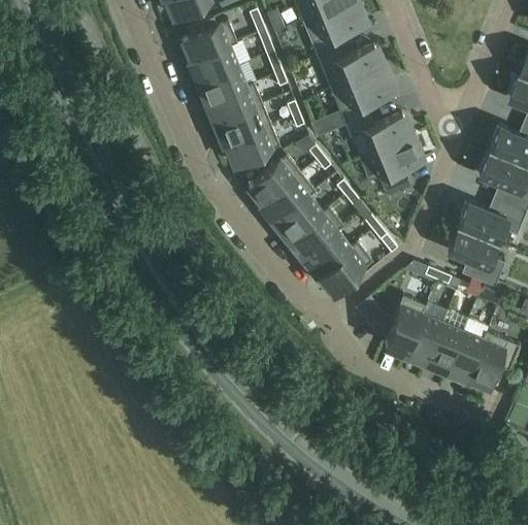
[(211,1),(210,0),(166,0),(173,17),(211,1)]
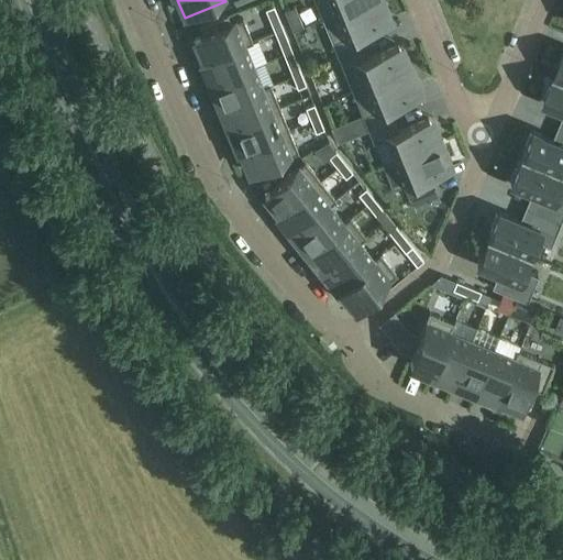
[(312,0),(322,22),(375,0),(312,0)]
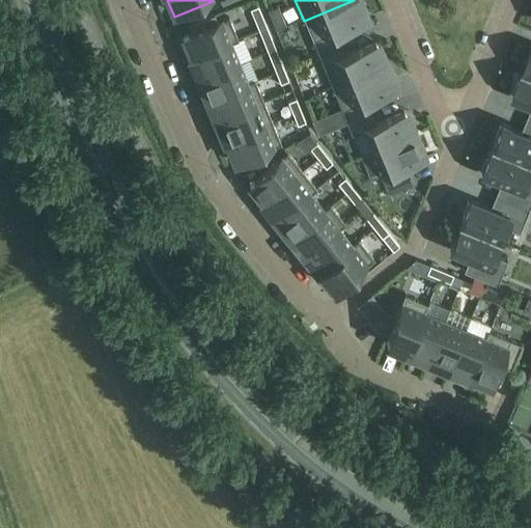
[(356,0),(354,0),(304,21),(317,55),(341,46),(336,34),(365,22),(356,0)]
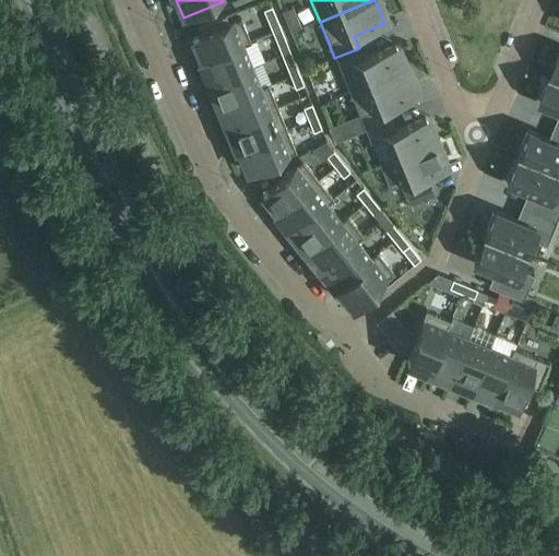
[(292,10),(282,14),(290,34),(300,31),(292,10)]
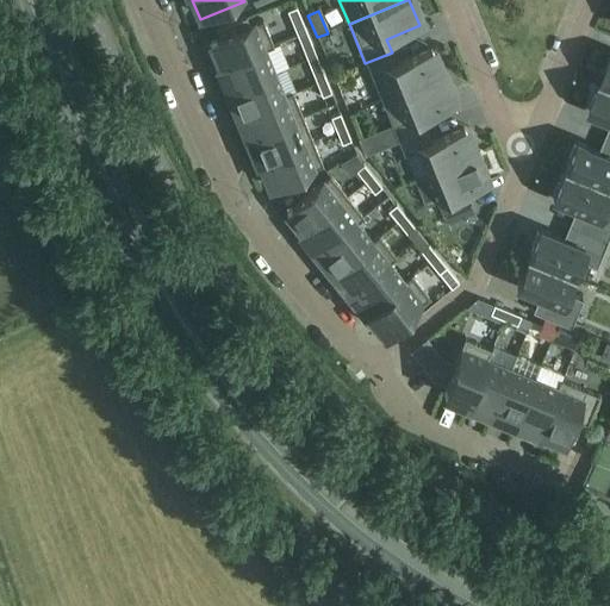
[(211,45),(221,70),(273,49),(262,24),(249,29),(246,19),(216,32),(219,42),(211,45)]
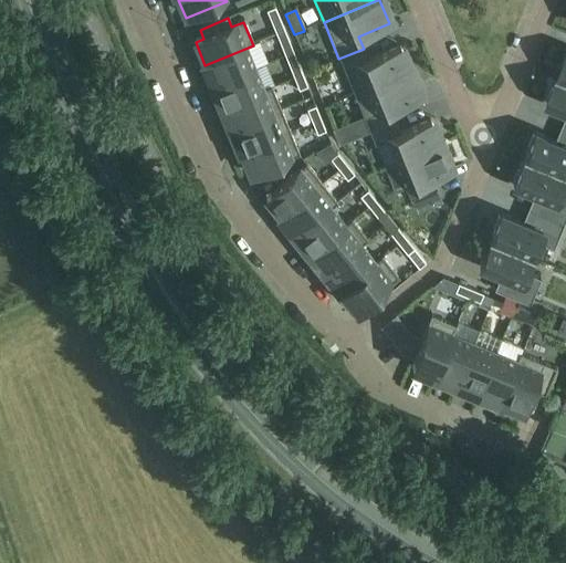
[(284,32),(279,20),(271,23),(275,35),(284,32)]
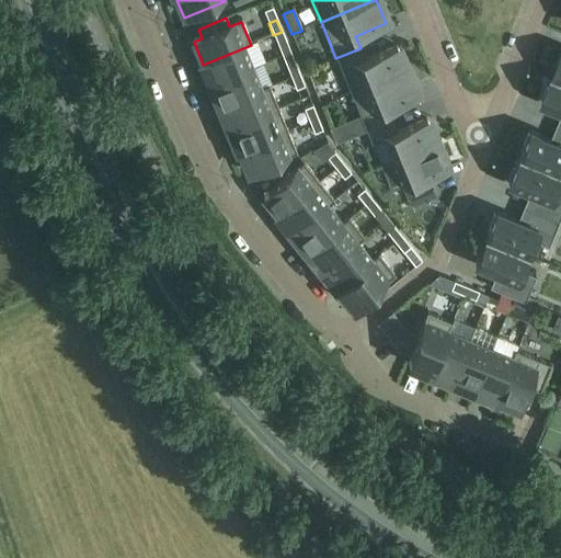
[(287,44),(282,32),(273,35),(278,47),(287,44)]
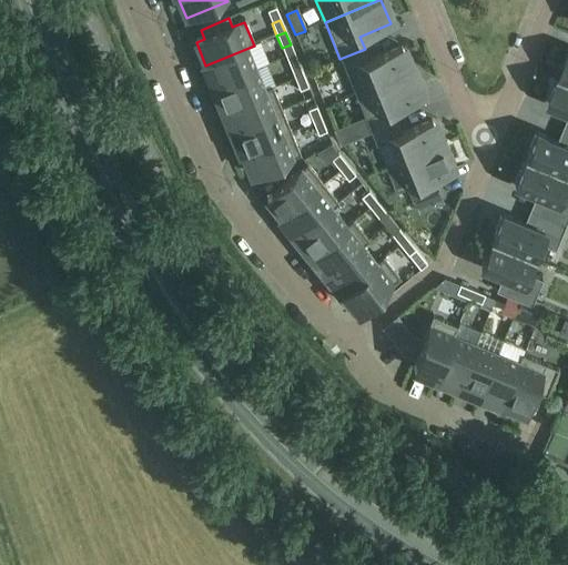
[(256,70),(247,49),(254,46),(205,66),(214,88),(256,70)]
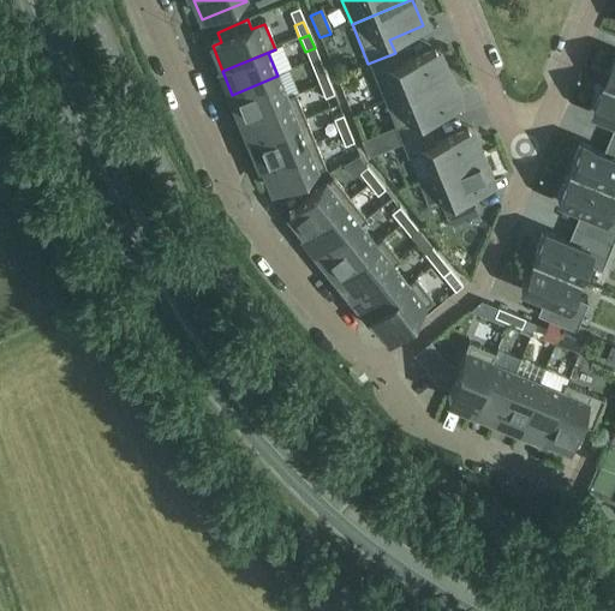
[(395,53),(368,64),(384,105),(446,79),(435,53),(400,67),(395,53)]
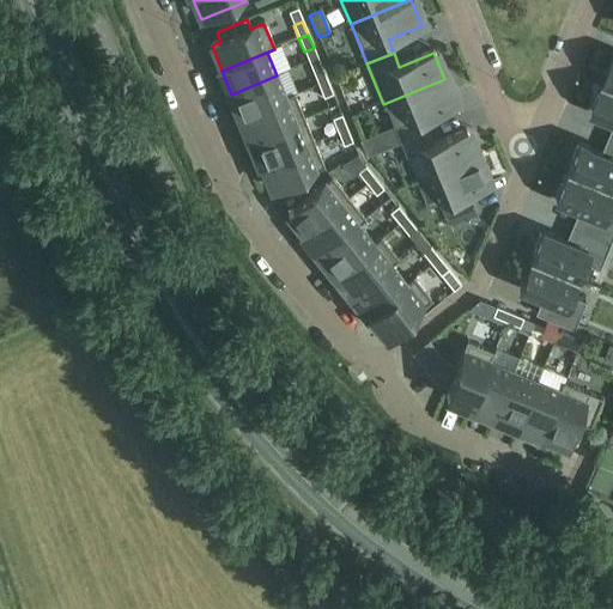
[(327,83),(322,69),(313,73),(319,86),(327,83)]
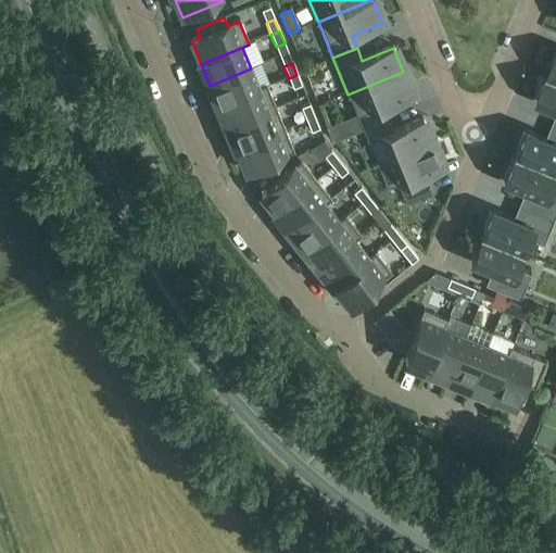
[(258,89),(251,68),(210,86),(219,108),(267,88),(266,87),(258,89)]
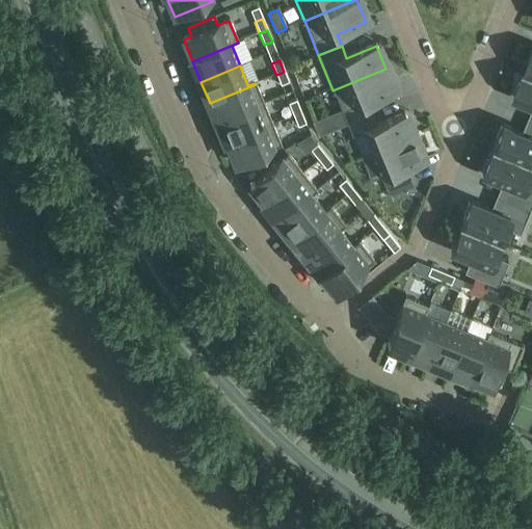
[(386,69),(333,90),(347,125),(370,115),(366,103),(395,91),(386,69)]
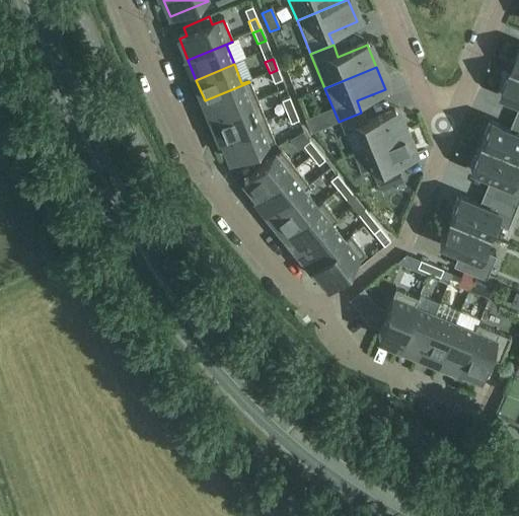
[(282,81),(277,70),(270,73),(274,84),(282,81)]
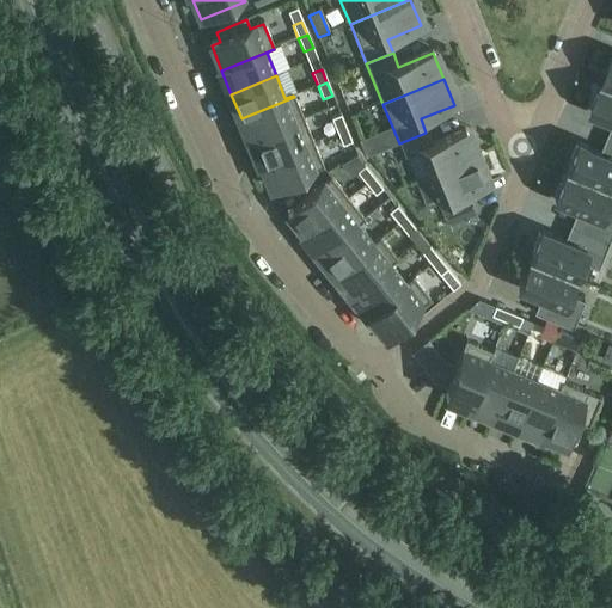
[(611,90),(604,86),(592,115),(611,123),(611,90)]
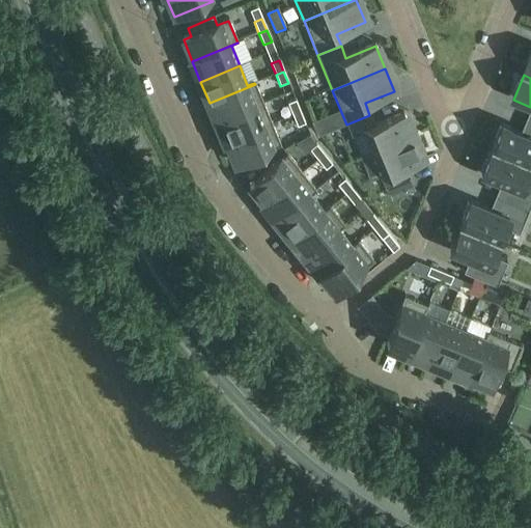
[(263,105),(255,84),(210,103),(218,123),(263,105)]
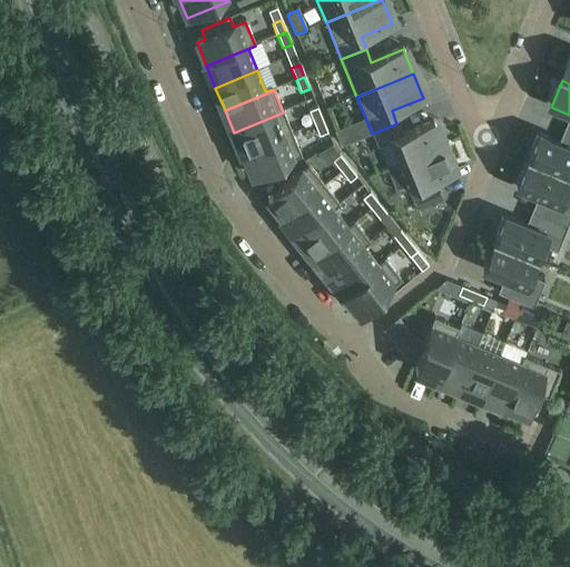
[(286,108),(291,120),(306,114),(302,103),(286,108)]
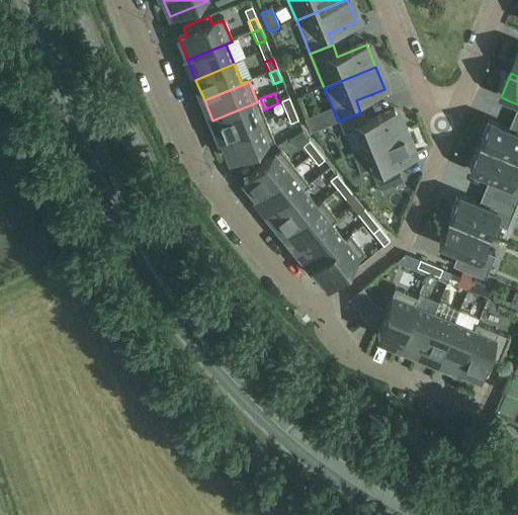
[(293,110),(288,99),(280,102),(285,113),(293,110)]
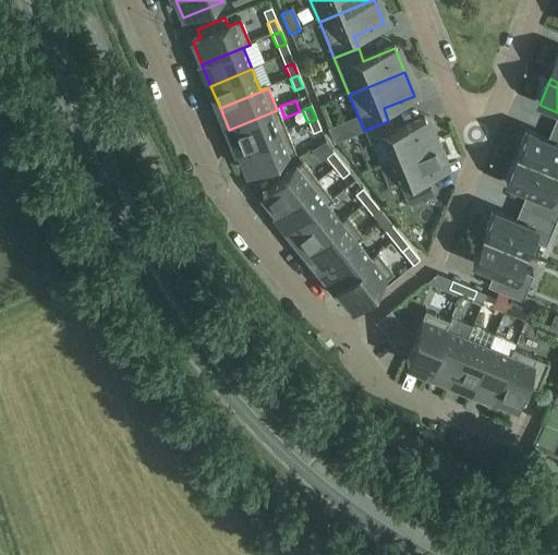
[(286,131),(277,110),(229,130),(238,151),(286,131)]
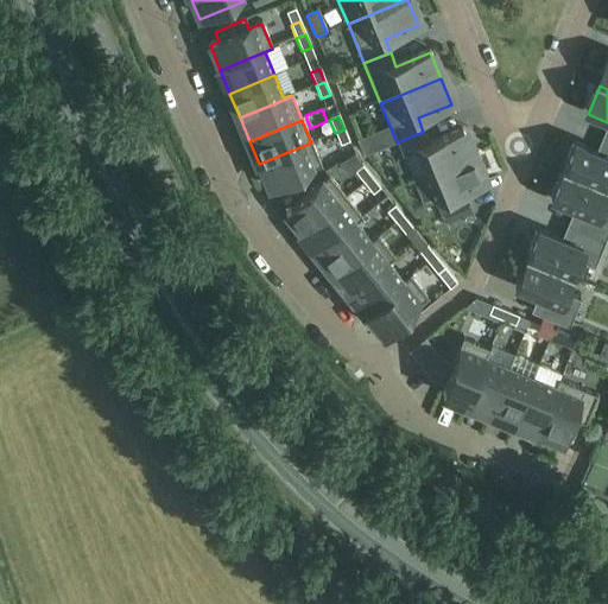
[(349,142),(344,129),(335,133),(341,146),(349,142)]
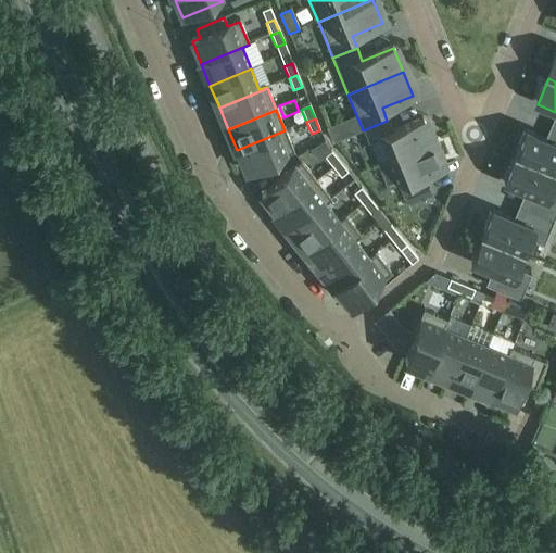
[(378,166),(432,143),(422,120),(392,133),(387,121),(363,130),(368,145),(379,140),(388,161),(377,165),(378,166)]
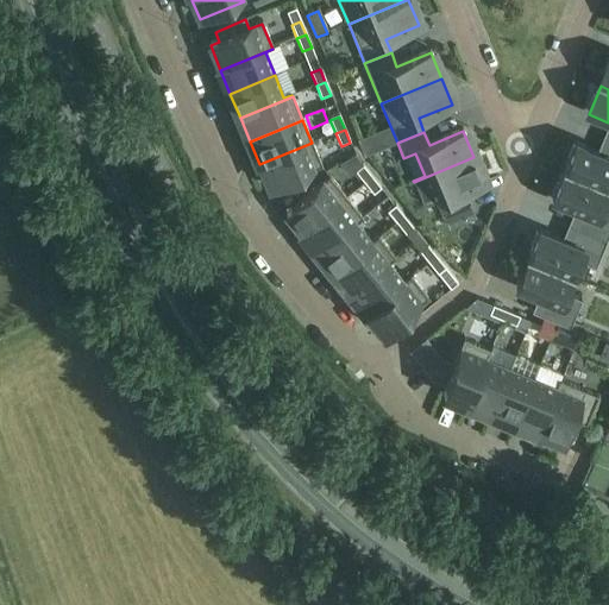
[(322,168),(312,143),(259,164),(270,189),(322,168)]
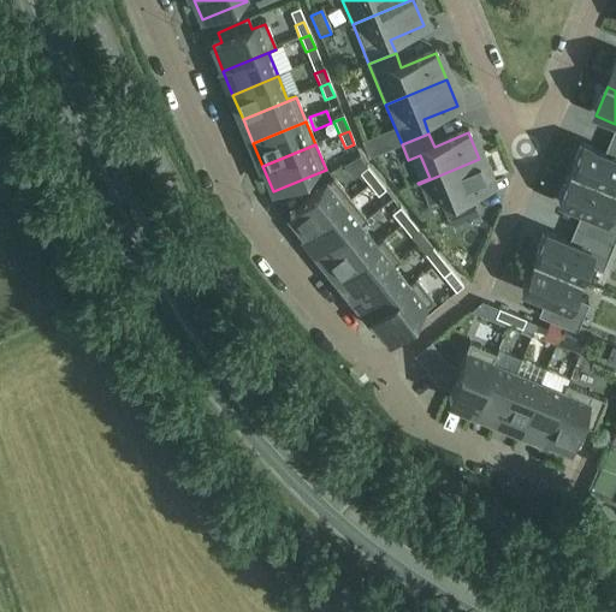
[(582,147),(570,176),(615,194),(615,153),(614,159),(582,147)]
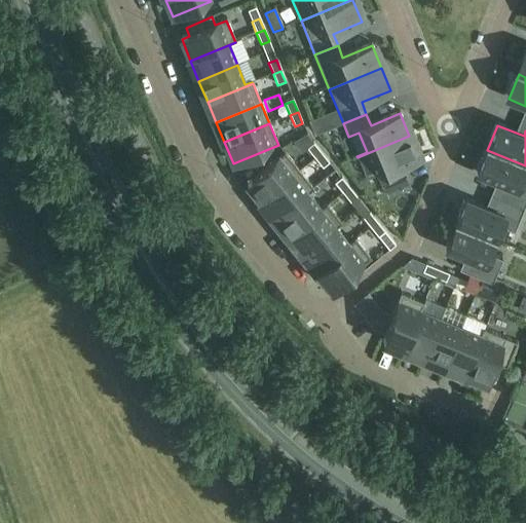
[(409,136),(358,157),(367,180),(376,176),(381,187),(406,178),(401,165),(418,158),(409,136)]
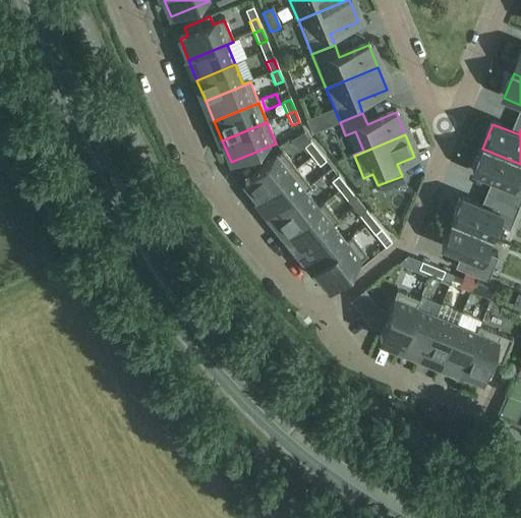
[(319,153),(310,144),(303,149),(311,158),(319,153)]
